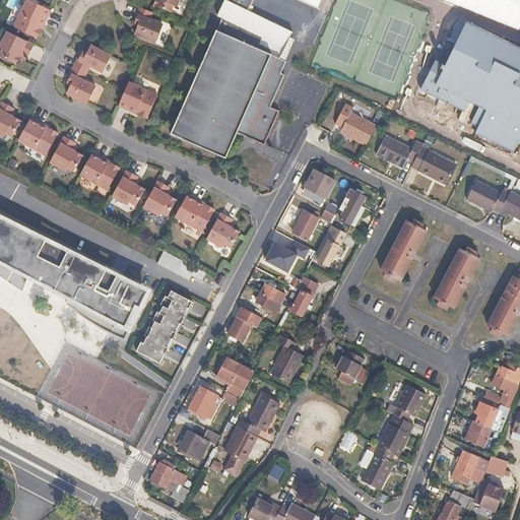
[(43,23),(50,9),(31,0),(25,0),(12,25),(20,29),(37,38),(40,28),(38,27),(41,22),(43,23)]
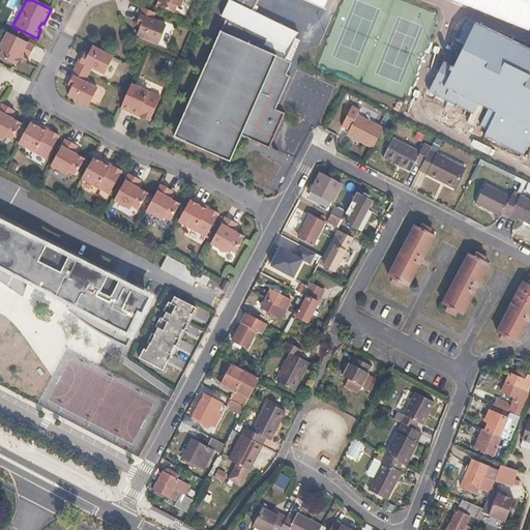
[(179,7),(181,0),(157,0),(155,6),(173,12),(176,6),(179,7)]
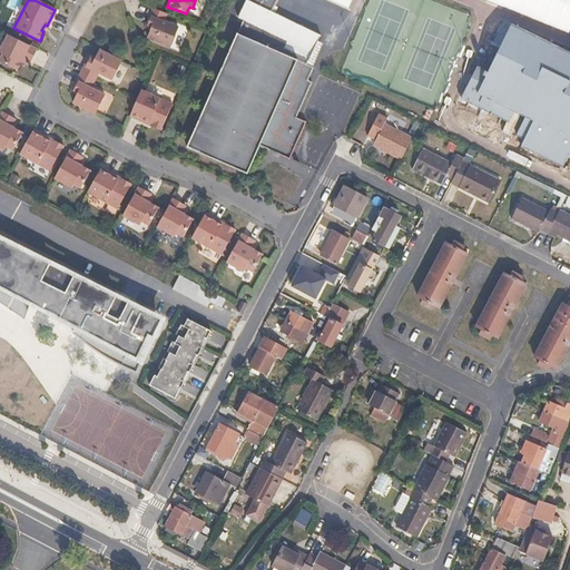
[(321,36),(272,11),(276,0),(245,0),(237,17),(243,19),(236,36),(273,52),(312,71),(313,67),(306,65),(321,36)]
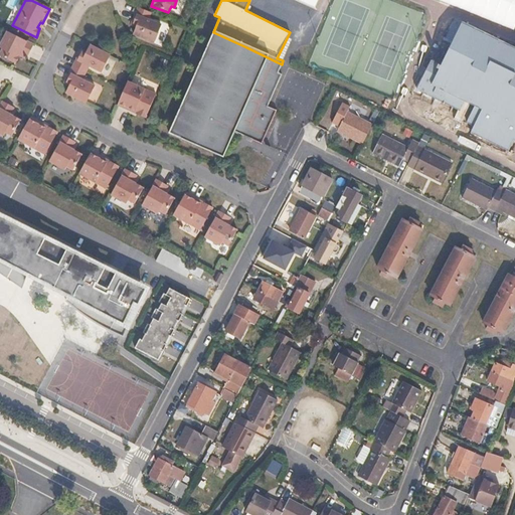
[(154,40),(160,24),(147,19),(150,12),(137,6),(132,20),(137,22),(133,32),(154,40)]
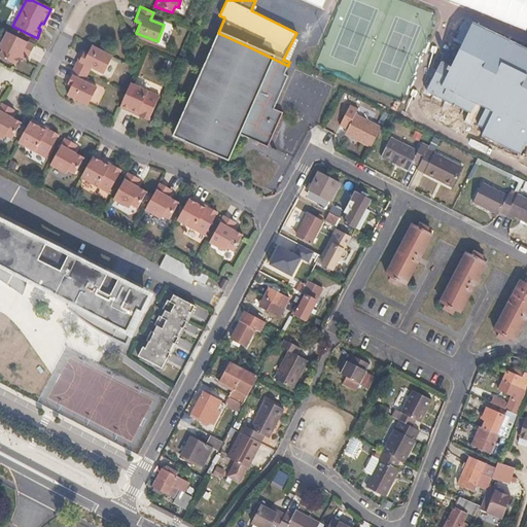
[(526,47),(493,31),(471,21),(462,39),(469,42),(458,66),(445,60),(428,94),(447,103),(471,114),(466,124),(473,127),(485,103),(490,106),(481,126),(488,130),(484,137),(523,155),(526,147),(526,47)]
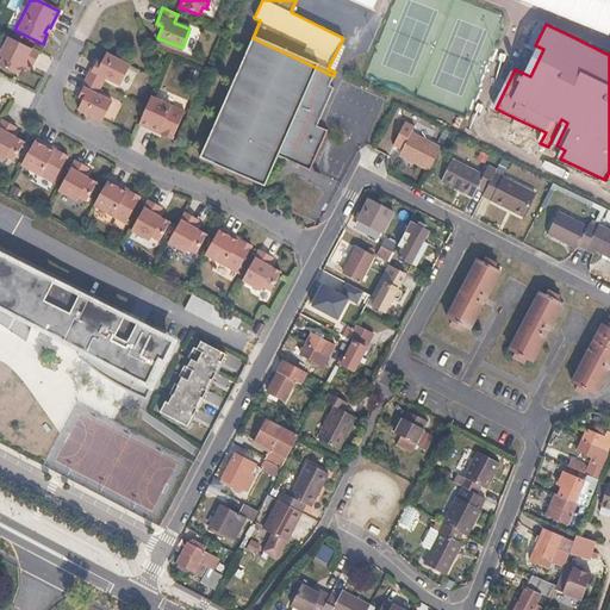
[(32,66),(39,51),(8,36),(0,51),(0,55),(2,57),(0,62),(0,64),(18,74),(25,62),(32,66)]
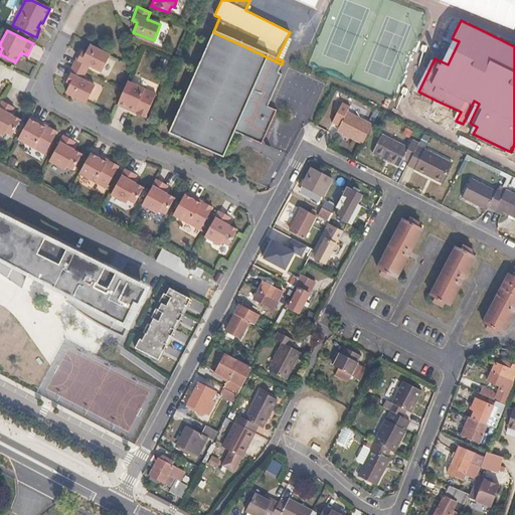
[(268,107),(282,74),(278,72),(282,64),(246,47),(213,32),(192,78),(168,133),(212,153),(223,157),(234,132),(262,144),(277,110),(268,107)]
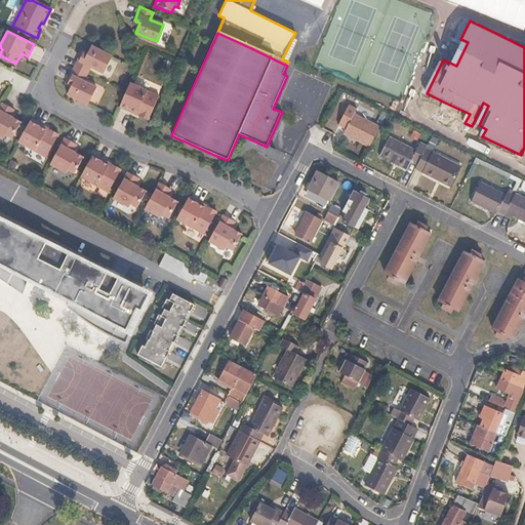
[(103,74),(112,56),(102,51),(91,46),(85,56),(81,53),(74,68),(86,74),(90,68),(103,74)]
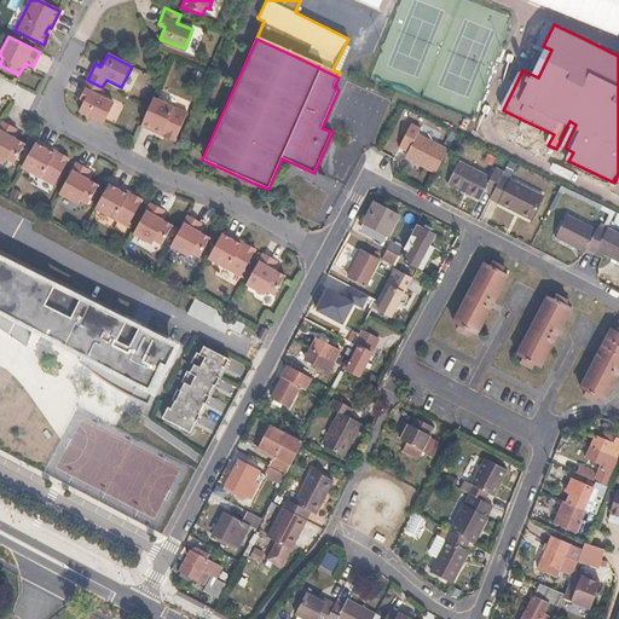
[(102,125),(113,104),(98,97),(102,87),(87,80),(77,97),(85,100),(77,113),(94,121),(102,125)]
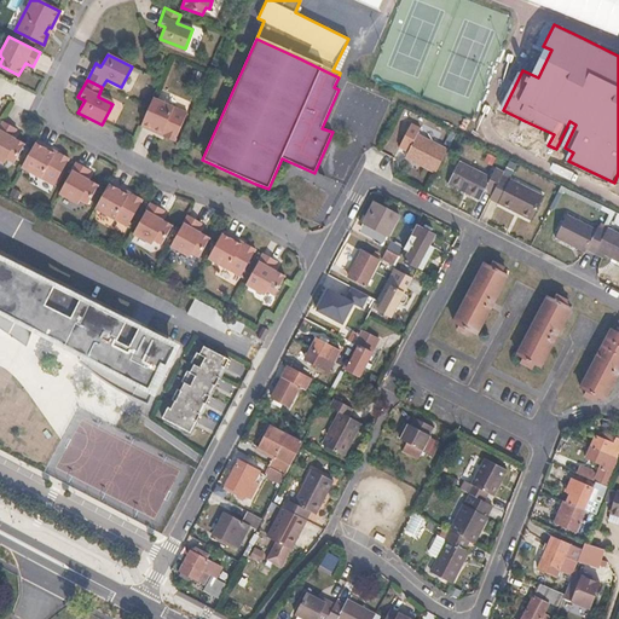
[(173,143),(185,115),(152,99),(148,110),(140,128),(156,136),(158,132),(165,136),(162,138),(173,143)]
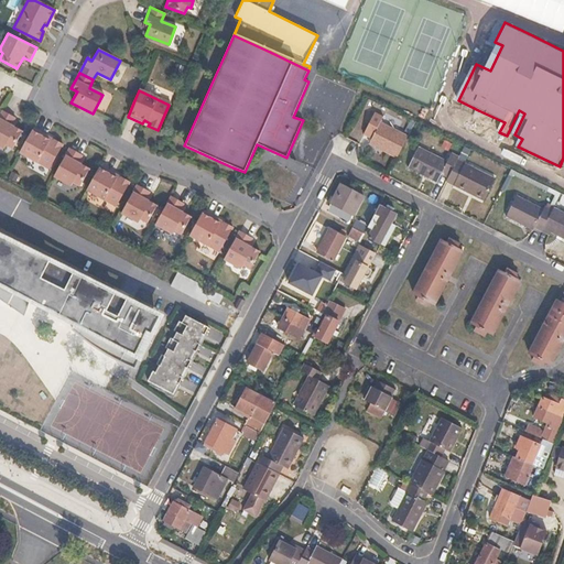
[(12,148),(22,131),(11,125),(14,118),(1,110),(0,111),(0,145),(3,148),(6,144),(12,148)]
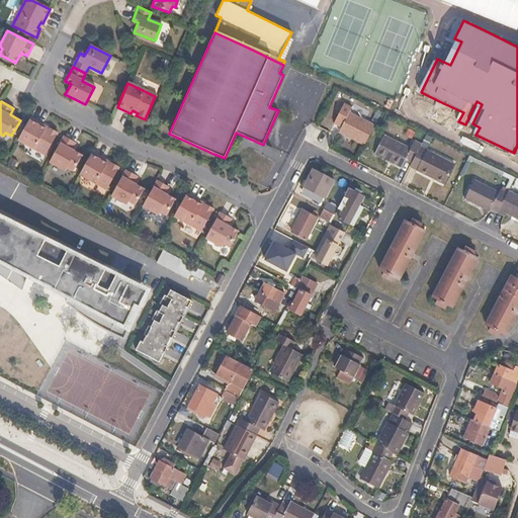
[(341,127),(349,112),(352,107),(344,103),(334,123),(341,127)]
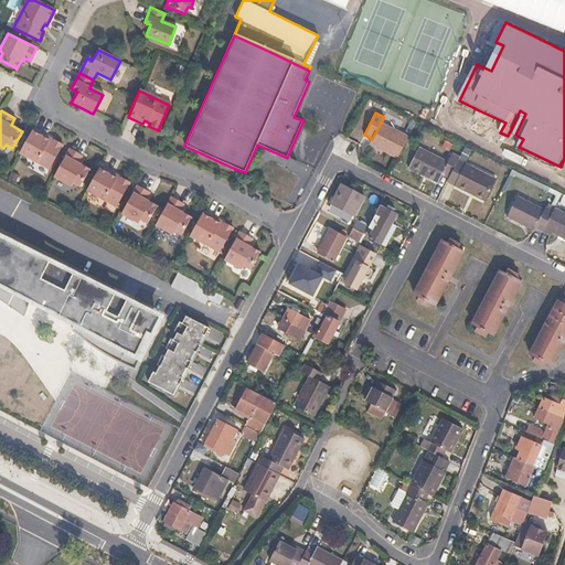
[(402,149),(408,137),(381,123),(372,139),(370,145),(397,158),(402,149)]
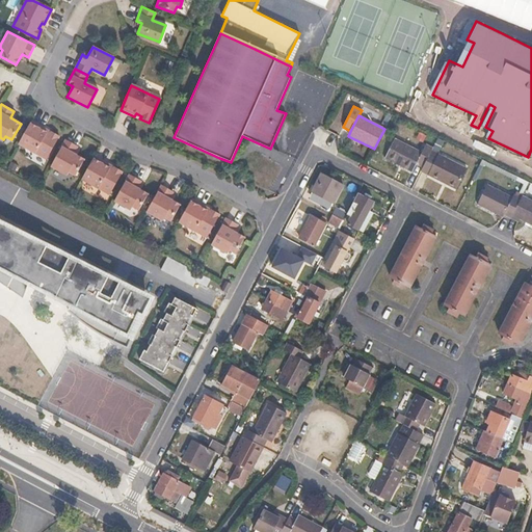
[(46,158),(58,134),(50,130),(48,132),(44,130),(45,127),(30,120),(18,142),(46,158)]
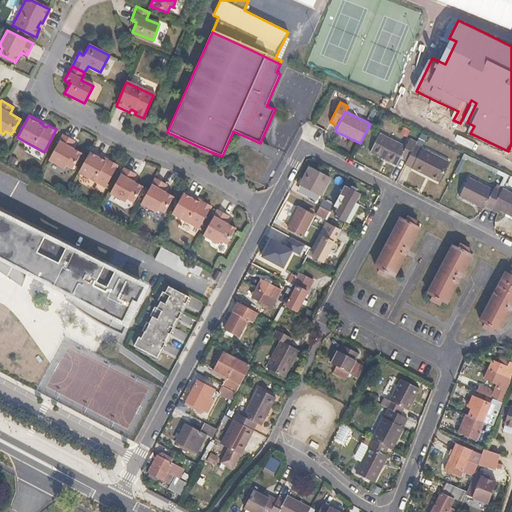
[(415,145),(416,142),(408,138),(404,145),(379,133),(369,152),(395,165),(398,157),(406,161),(415,145)]
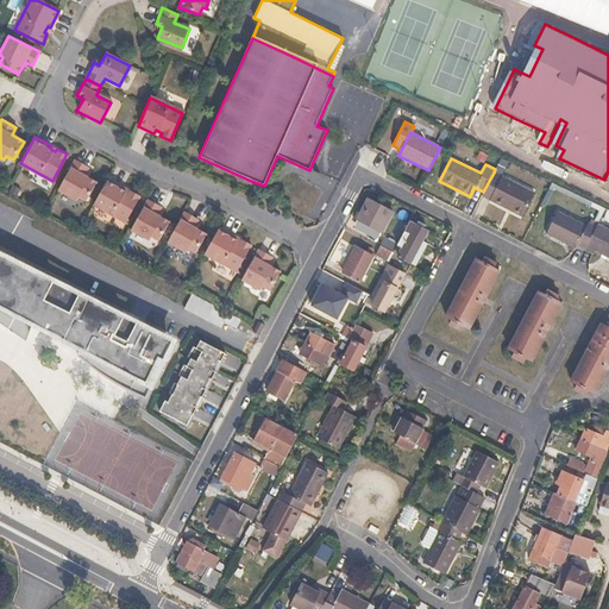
[(96,181),(83,174),(88,167),(74,159),(57,189),(76,200),(79,196),(86,200),(96,181)]
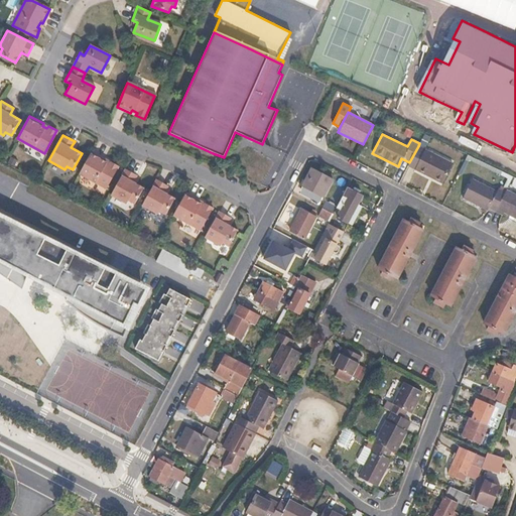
[(441,183),(452,163),(438,157),(418,146),(409,162),(408,166),(421,173),(441,183)]
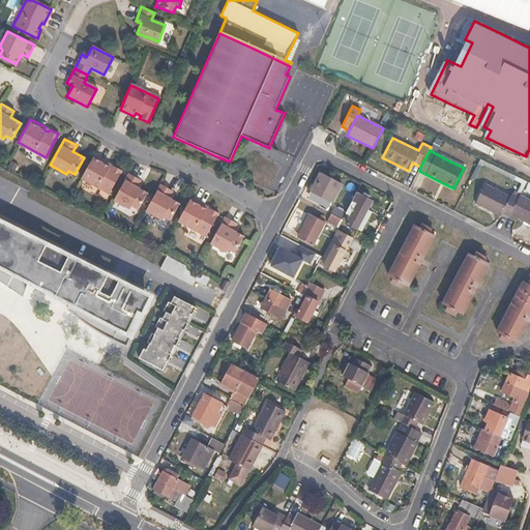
[(109,193),(121,170),(113,165),(112,168),(107,165),(108,163),(98,157),(93,154),(81,178),(109,193)]
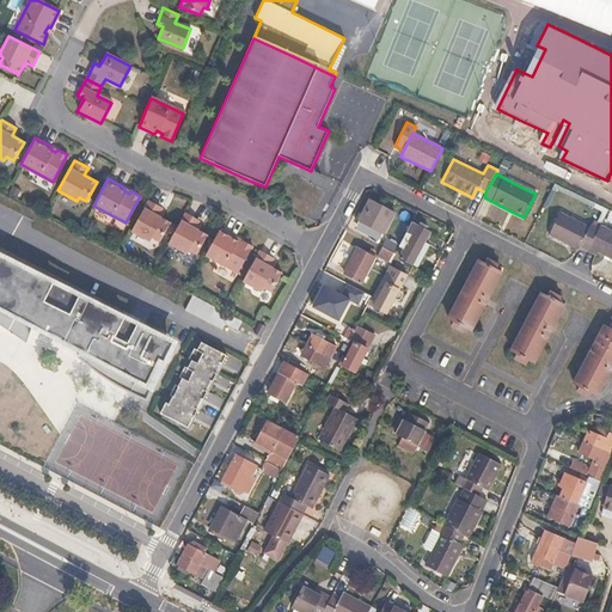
[(170,222),(158,215),(161,207),(148,200),(145,206),(132,231),(150,240),(153,237),(159,240),(170,222)]
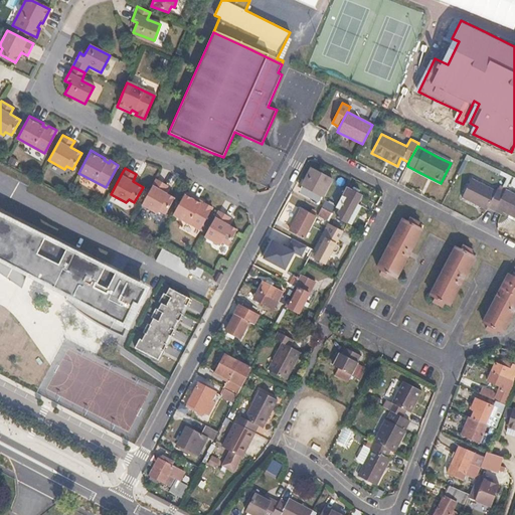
[(322,197),(332,179),(311,169),(301,186),(315,194),(322,197)]
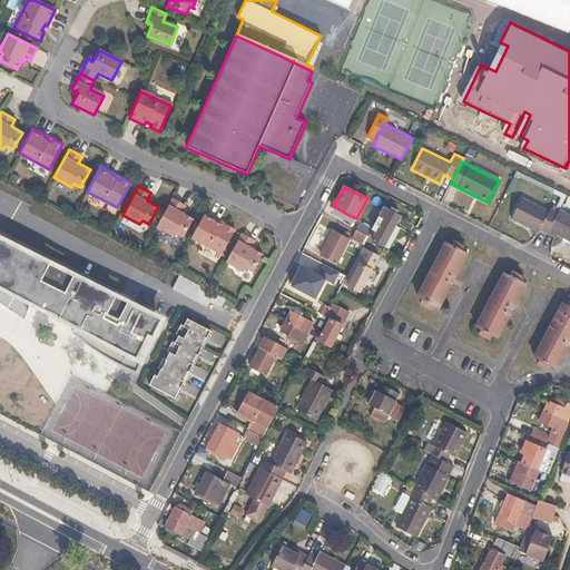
[(183,236),(193,218),(182,212),(185,205),(173,197),(157,226),(174,236),(176,232),(183,236)]
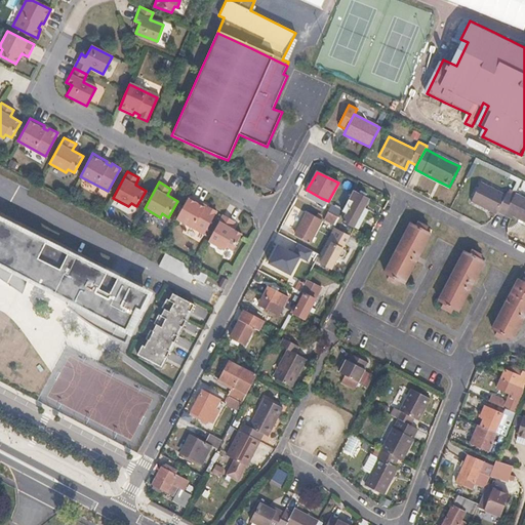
[(505,195),(479,183),(469,203),(481,209),(484,204),(497,211),(505,215),(514,196),(507,192),(505,195)]
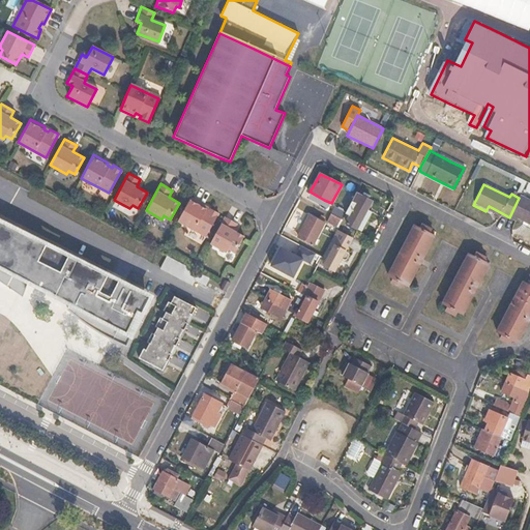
[(367,208),(374,197),(357,189),(351,200),(356,203),(346,223),(357,229),(367,208)]
